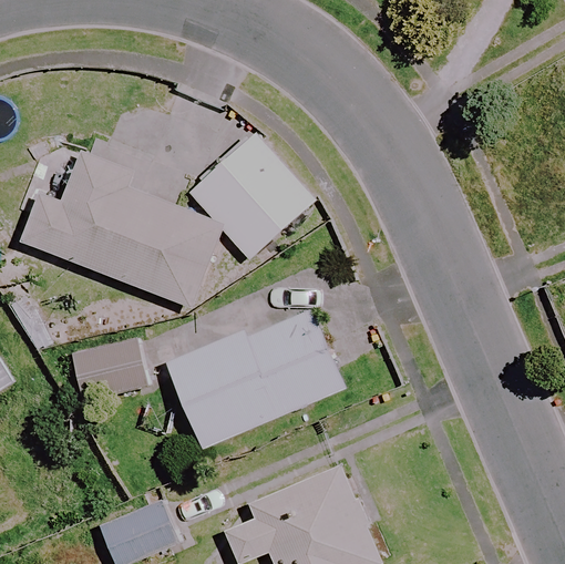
[(86,141),(80,139),(33,159),(11,213),(27,219),(18,241),(189,308),(221,229),(248,260),(314,201),(253,133),(196,184),(86,141)]
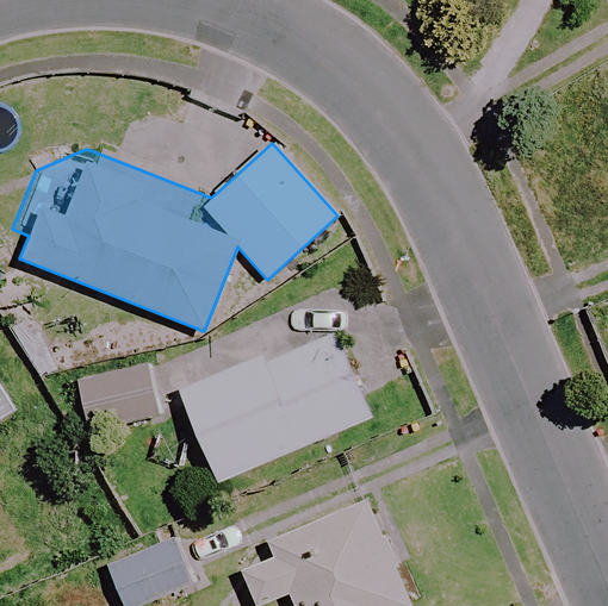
[(367,420),(333,332),(181,392),(216,480),(367,420)]
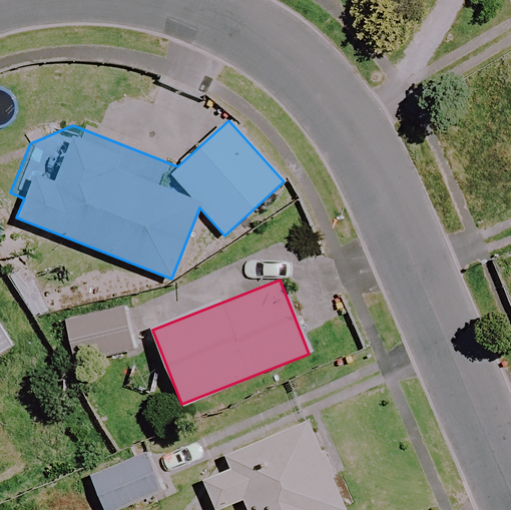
[(131,347),(119,306),(63,322),(75,363),(131,347)]
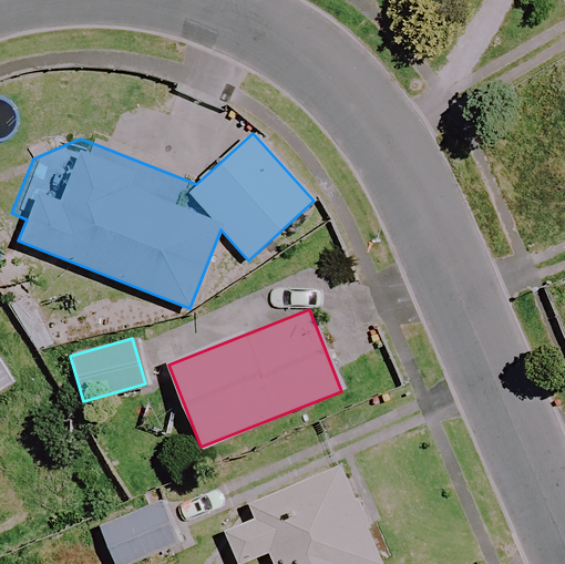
[(0,390),(10,385),(0,368),(0,390)]
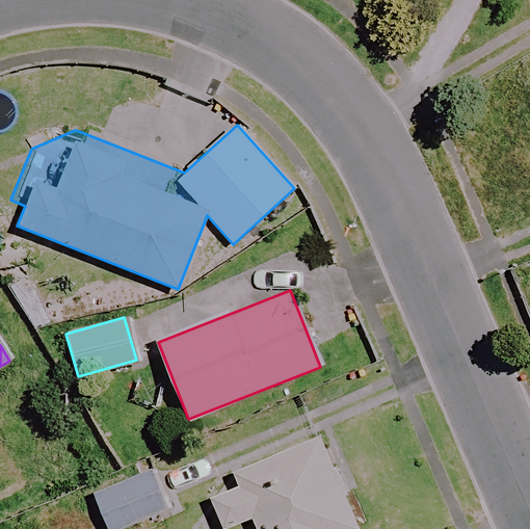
[(352,528),(356,528),(318,431),(223,469),(231,486),(206,496),(218,528),(222,528),(252,518),(256,528),(352,528)]
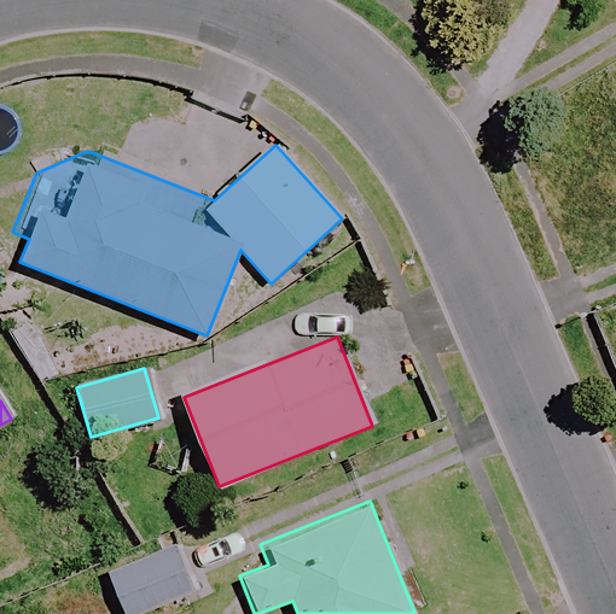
[(139,613),(193,592),(174,545),(108,572),(125,613),(139,613)]
